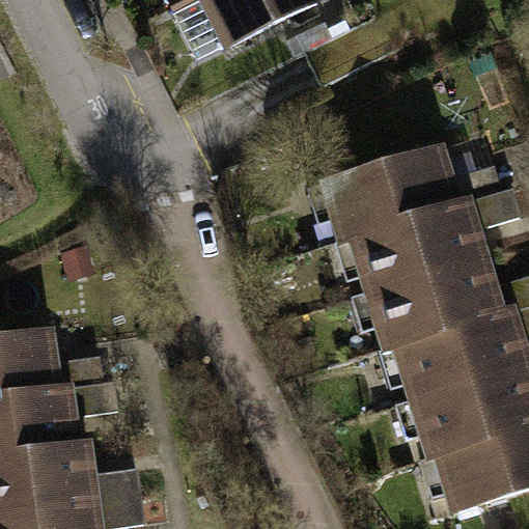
[(198,0),(226,55),(327,5),(323,0),(198,0)]
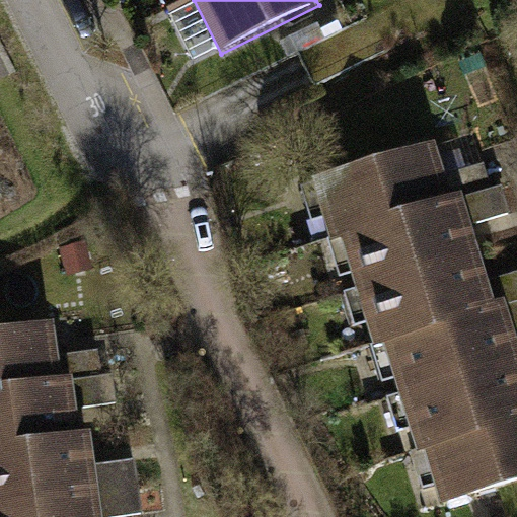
[(435,138),(310,178),(329,239),(339,236),(494,185),(486,159),(448,172),(435,138)]
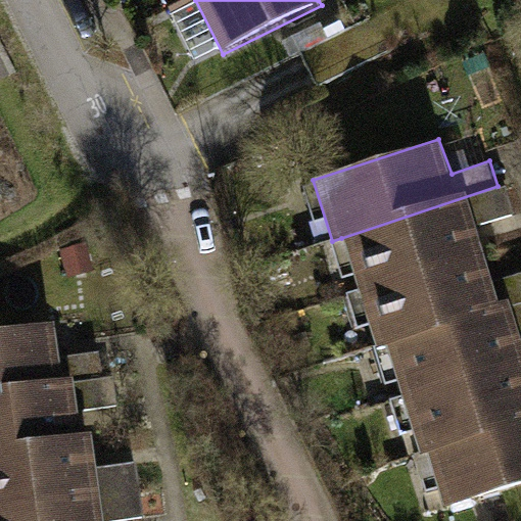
[(498,186),(341,238),(357,287),(480,243),(474,223),(505,214),(498,186)]
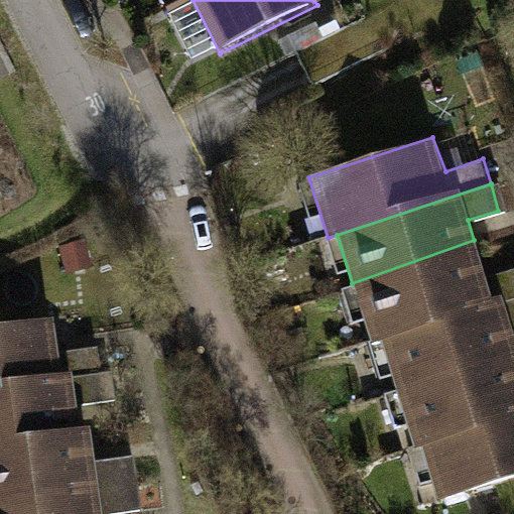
[(474,240),(352,283),(370,342),(381,339),(513,296),(513,266),(485,275),(474,240)]
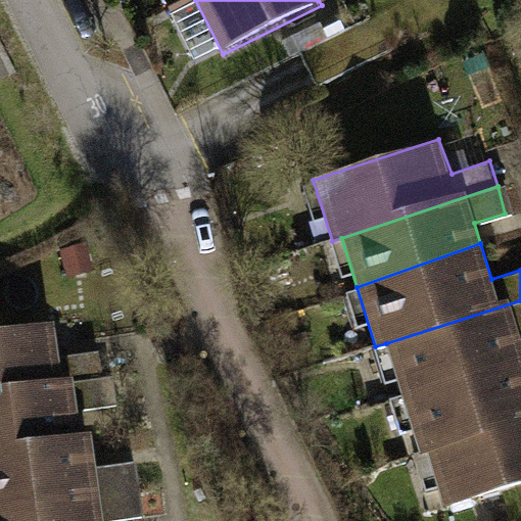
[(520,300),(386,343),(400,393),(520,354),(520,337),(519,331),(520,330),(520,300)]
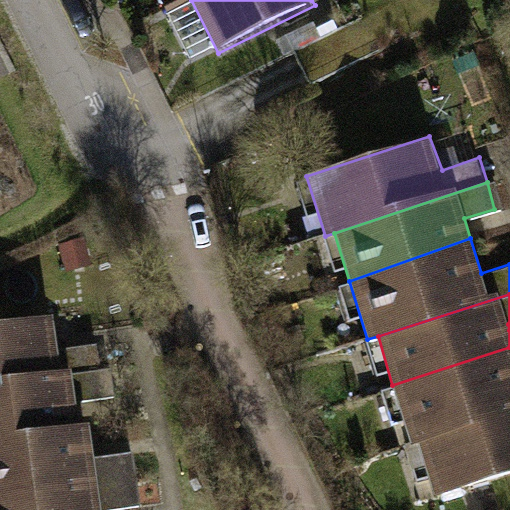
[(53,313),(0,319),(0,509),(102,509),(140,505),(131,449),(95,456),(91,437),(89,422),(81,423),(79,412),(77,401),(123,393),(113,338),(57,347),(55,330),(53,313)]
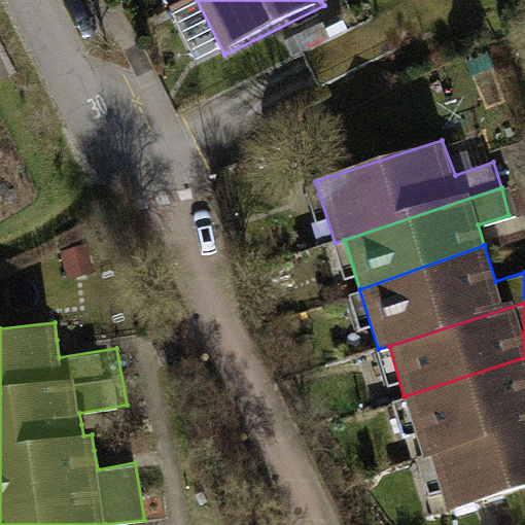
[(524,357),(404,396),(423,457),(430,455),(524,423),(524,357)]
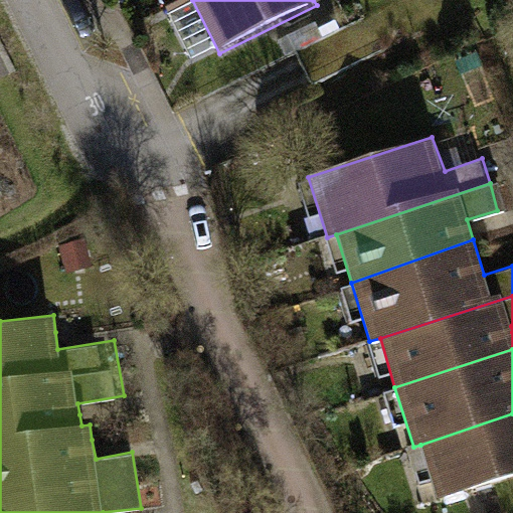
[(512,413),(420,445),(438,498),(512,474),(512,413)]
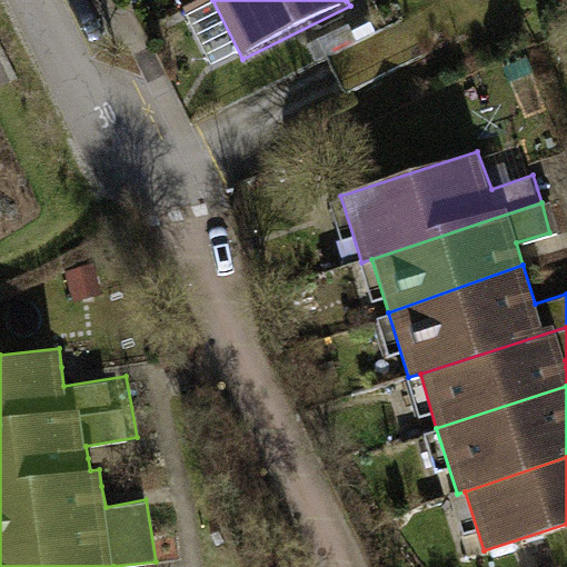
All buildings are outlined.
